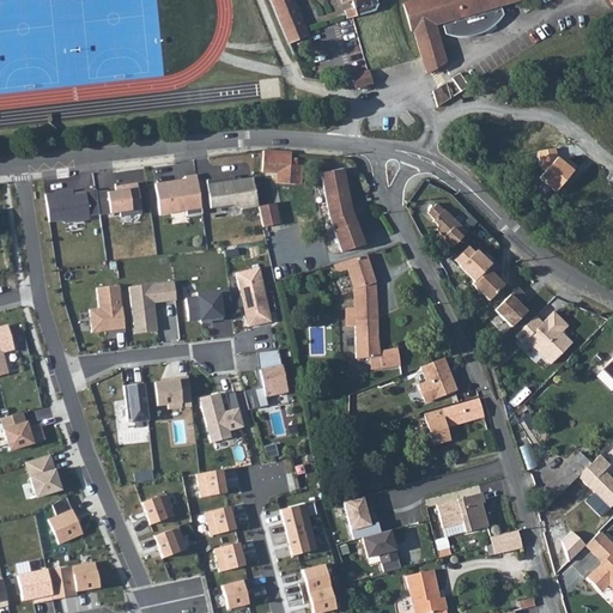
[(268,0),(269,0),(289,44),(308,36),(292,0),(337,0),(339,4),(350,0),(268,0)]
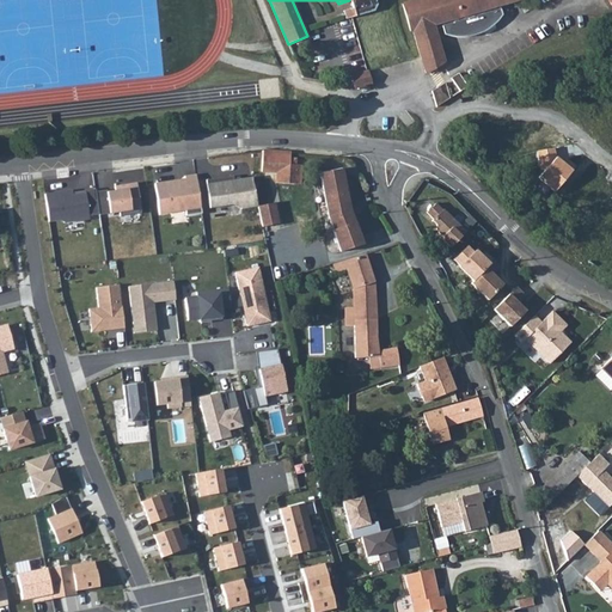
[(374,8),(372,0),(349,0),(355,17),(372,12),(374,8)]
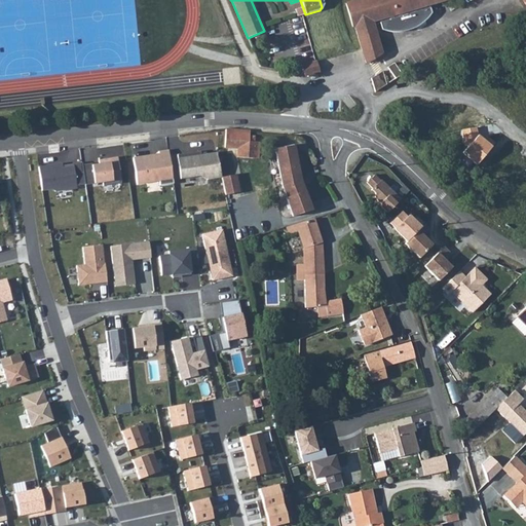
[(365,0),(346,6),(353,29),(355,29),(366,64),(379,55),(371,26),(378,24),(380,30),(382,32),(386,33),(390,33),(395,34),(398,34),(401,34),(405,33),(408,32),(412,31),(418,27),(421,25),(424,22),(426,19),(428,16),(429,14),(427,5),(444,0),(365,0)]
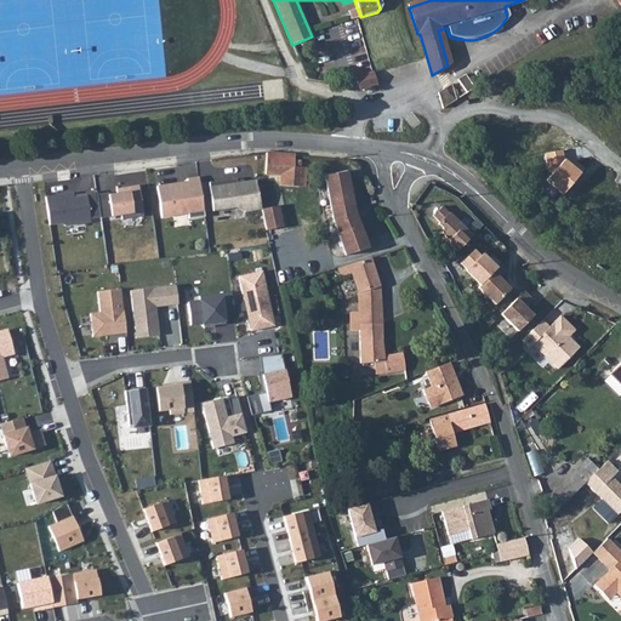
[(372,74),(357,80),(360,92),(362,91),(376,87),(372,74)]
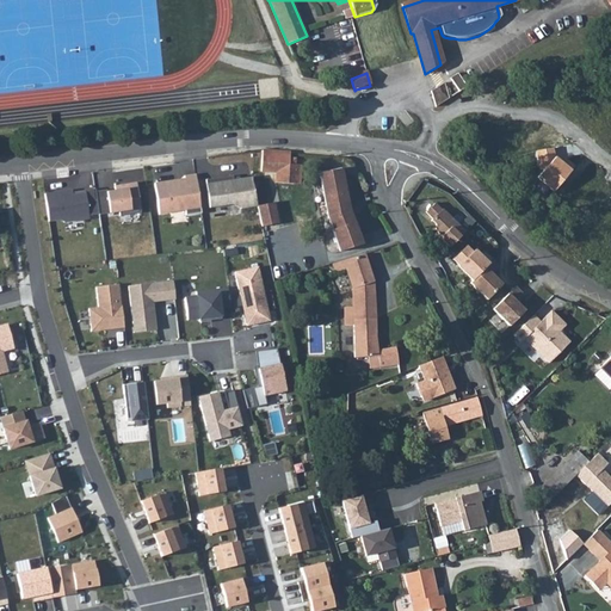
[(443,87),(431,94),(436,107),(444,103),(448,100),(443,87)]
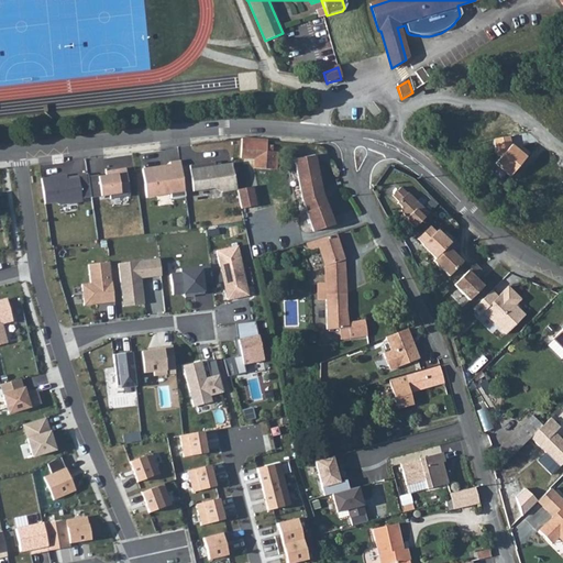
[(495,164),(509,178),(526,156),(510,144),(510,135),(493,139),(497,158),(495,164)]
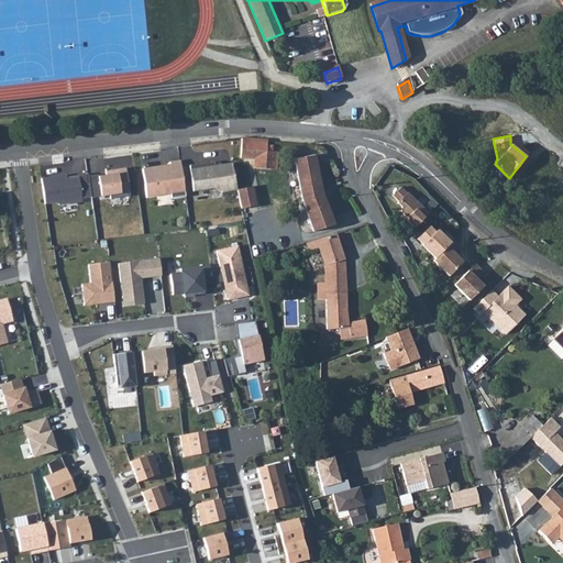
[(252,157),(251,166),(275,168),(275,157),(275,151),(266,151),(267,140),(240,138),(240,157),(252,157)]
